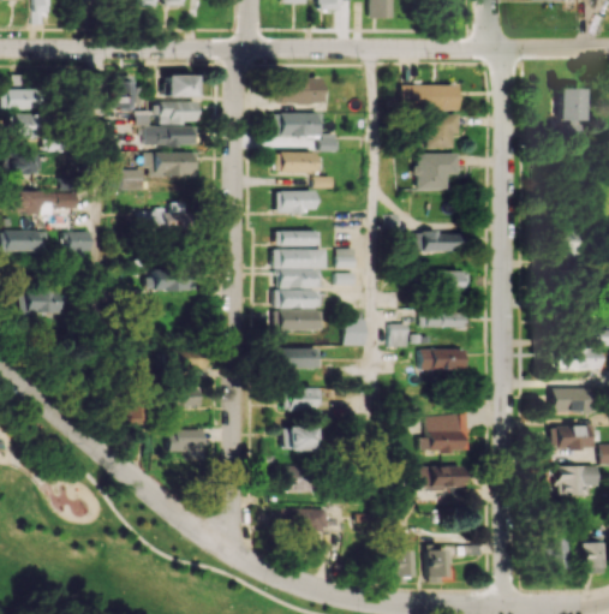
[(47,0),(33,0),(34,25),(48,24),(47,0)]
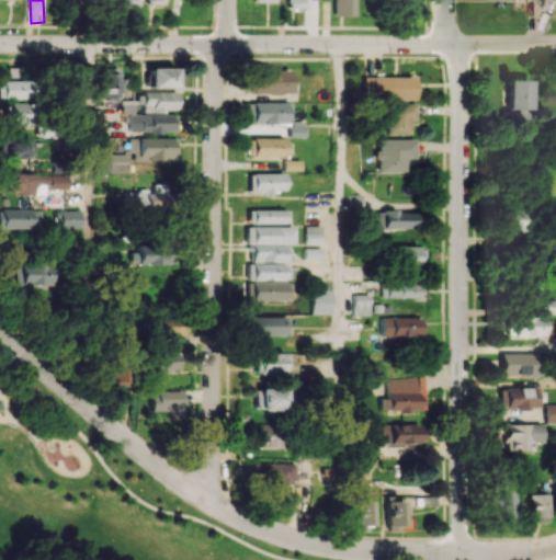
[(292,0),(293,9),(313,10),(313,0),(292,0)]
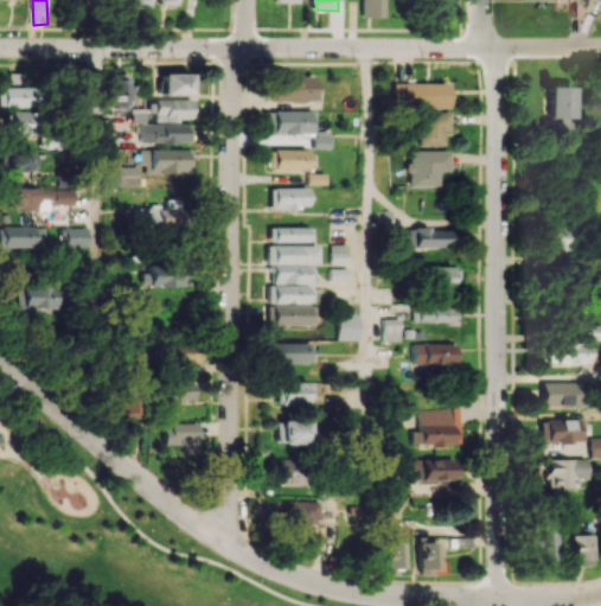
[(388,19),(388,0),(366,0),(366,18),(388,19)]
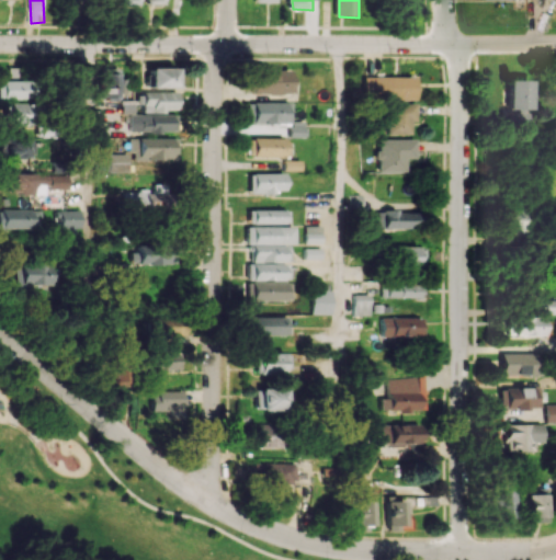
[(403,0),(403,10),(416,10),(415,0),(403,0)]
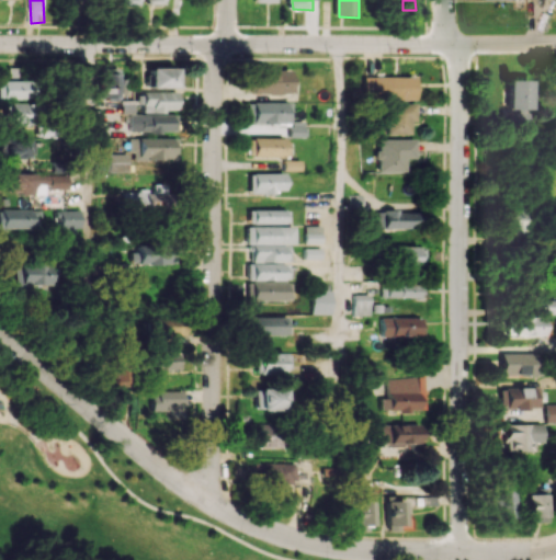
[(152,68),(152,89),(181,89),(182,69),(152,68)]
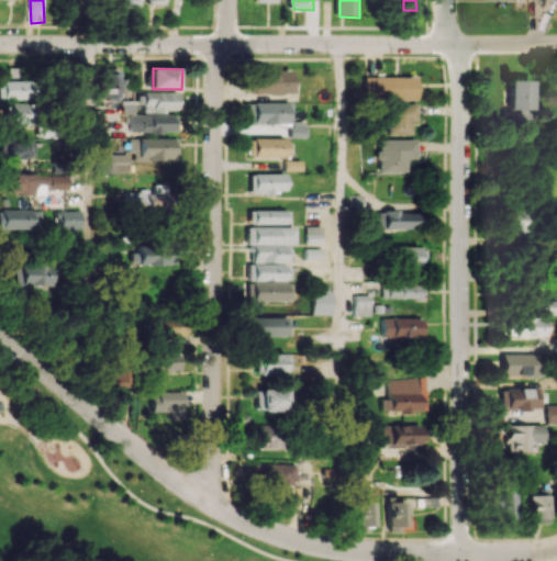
[(122,69),(103,70),(106,101),(124,101),(122,69)]
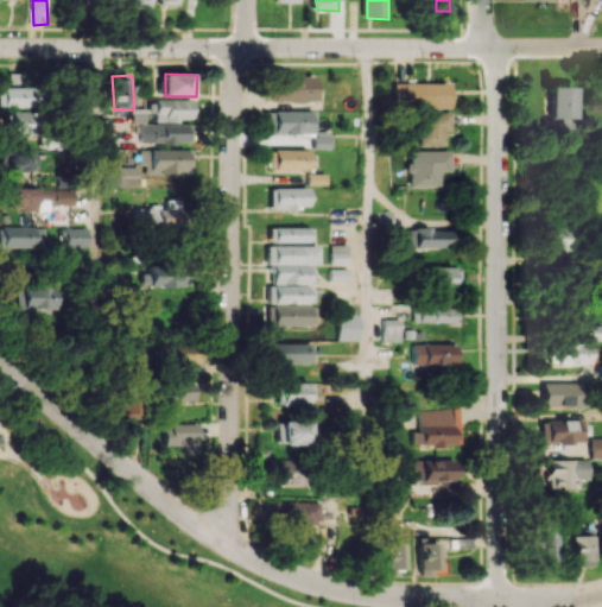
[(278,76),(278,102),(317,103),(318,77),(278,76)]
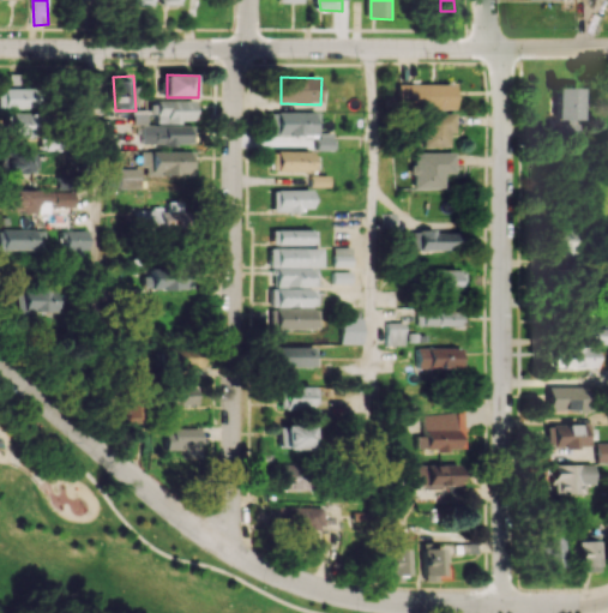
[(457,110),(458,86),(404,85),(404,109),(457,110)]
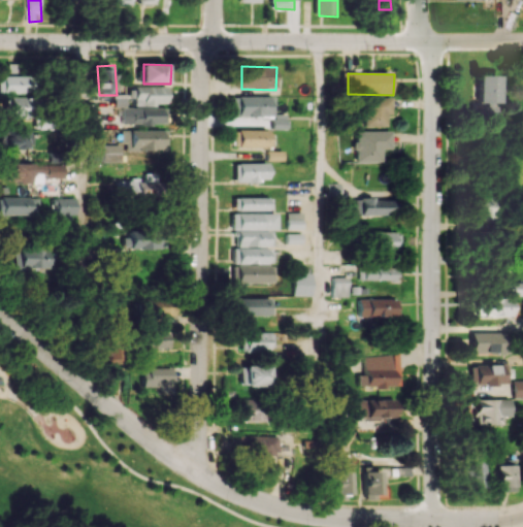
[(27,76),(0,76),(0,94),(28,94),(27,76)]
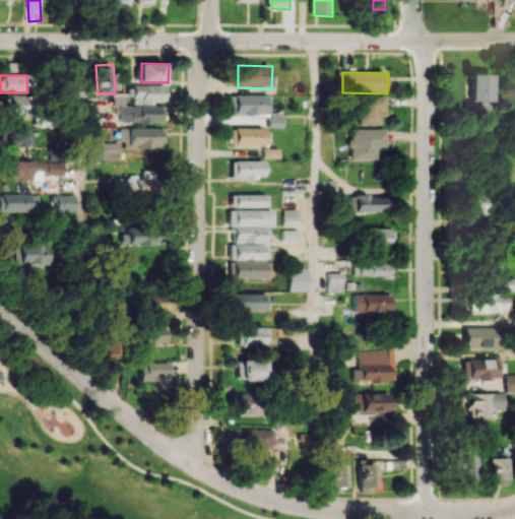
[(495,75),(474,75),(473,104),(476,104),(476,119),(493,119),(493,103),(495,103),(495,75)]
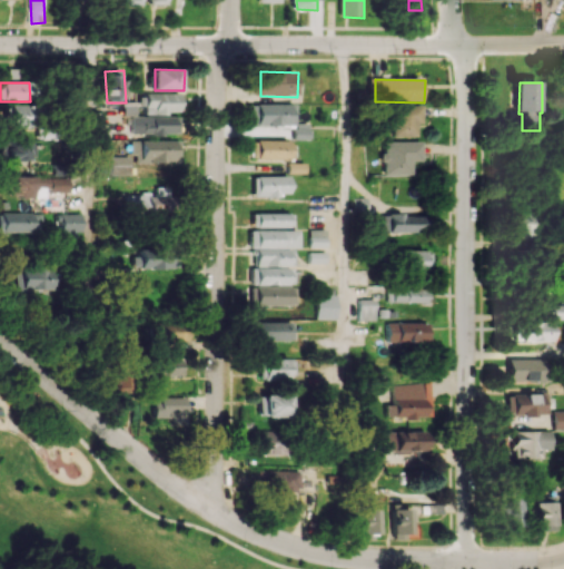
[(180,95),(148,95),(148,116),(180,115),(180,95)]
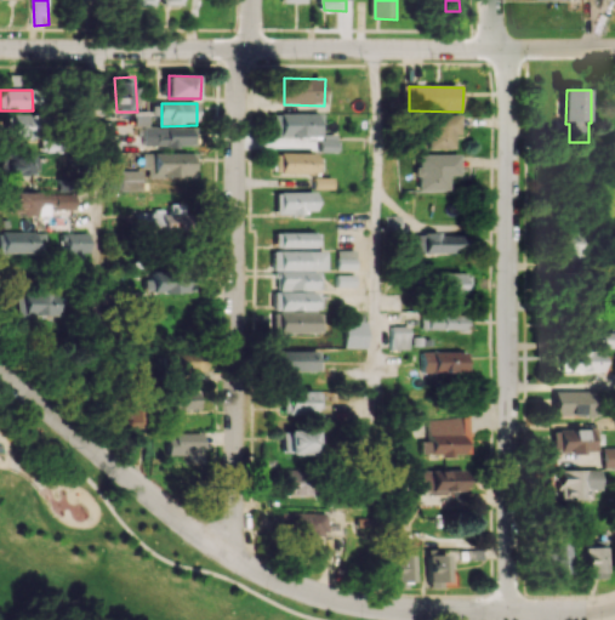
[(12,138),(35,140),(35,115),(12,114),(12,138)]
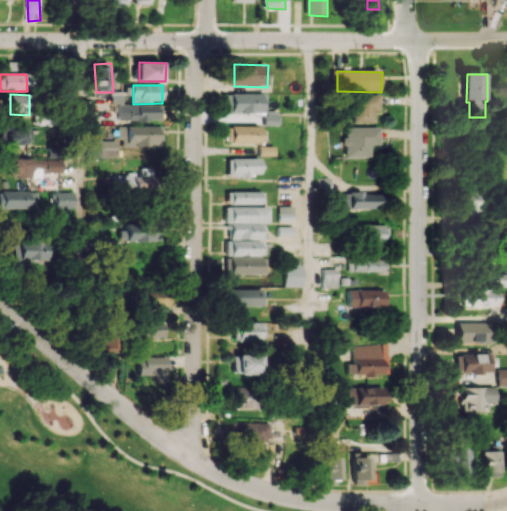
[(267,95),(229,94),(228,112),(267,114),(267,95)]
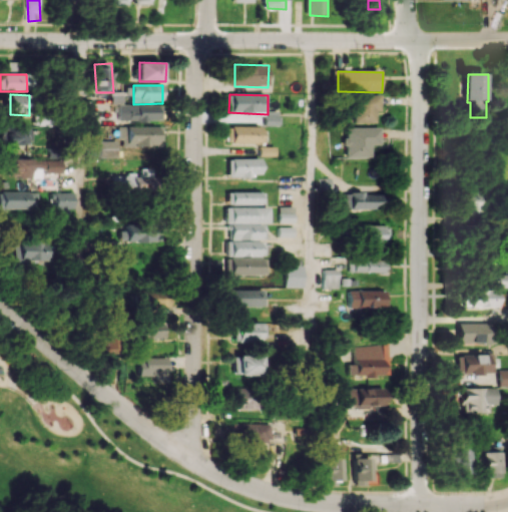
[(382,96),(359,95),(358,123),(382,123),(382,96)]
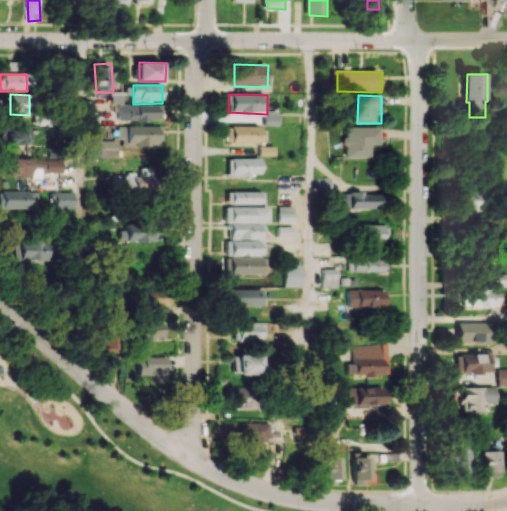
[(131,126),(131,122),(163,122),(163,105),(122,105),(122,126),(131,126)]
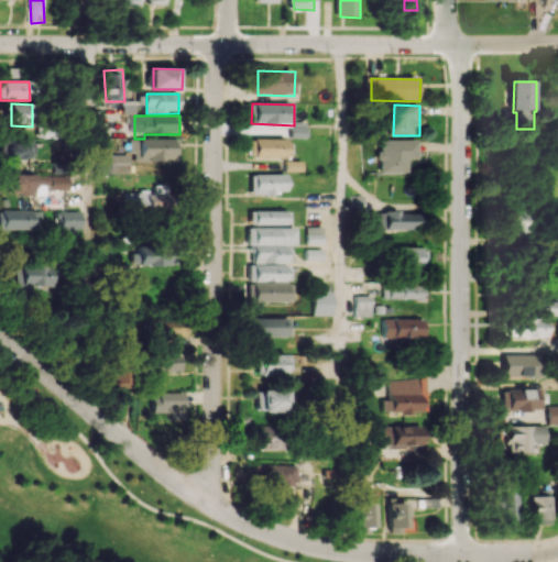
[(117,139),(132,139),(132,124),(117,123),(117,139)]
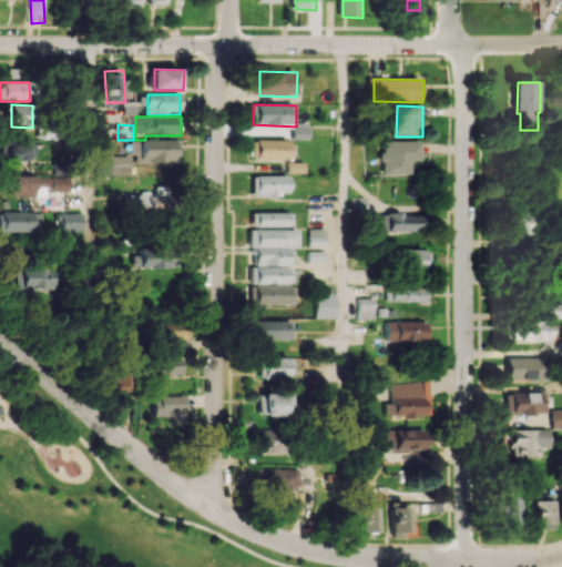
[(259,160),(294,160),(294,140),(258,141),(259,160)]
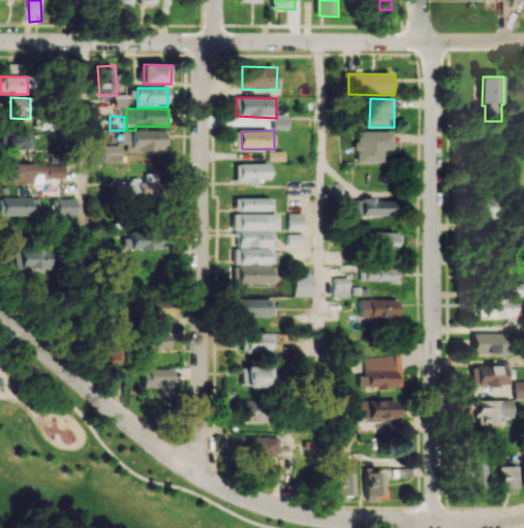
[(35,149),(34,131),(3,132),(3,149),(35,149)]
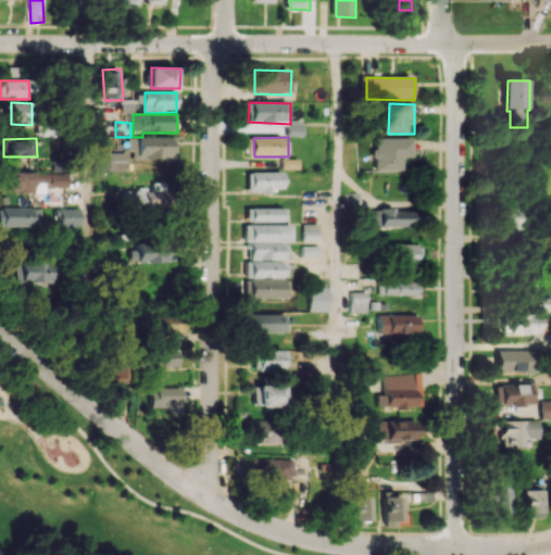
[(178,138),(135,138),(135,162),(178,161),(178,138)]
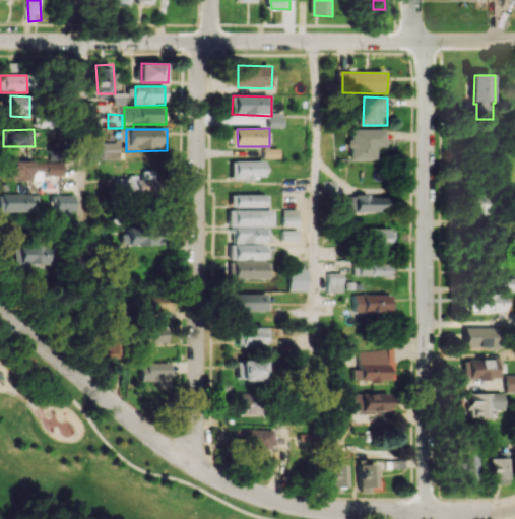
[(389,130),(357,130),(357,159),(380,159),(380,147),(388,147),(389,130)]
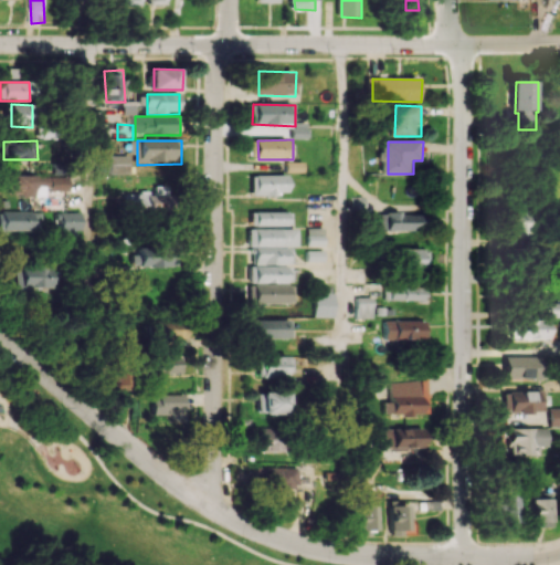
[(114,175),(131,176),(133,157),(114,156),(114,175)]
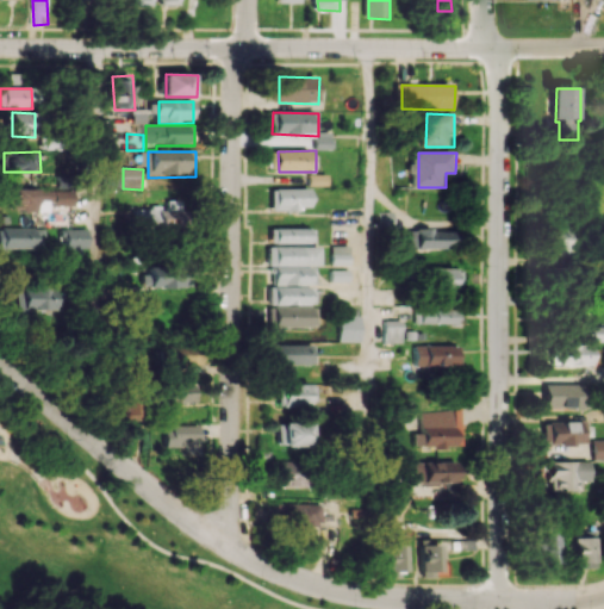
[(312,186),(331,187),(331,175),(312,174),(312,186)]
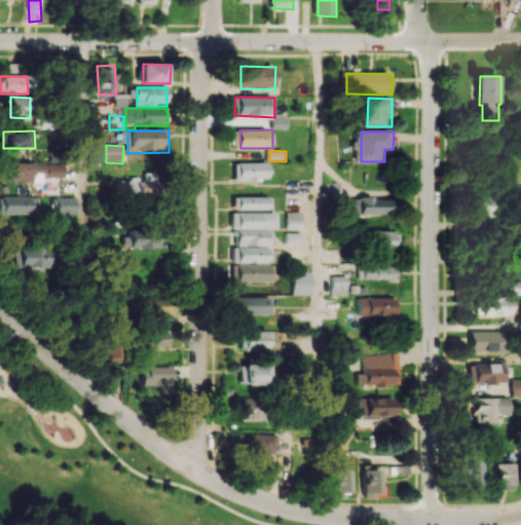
[(68,176),(68,163),(4,164),(4,183),(36,182),(36,177),(68,176)]
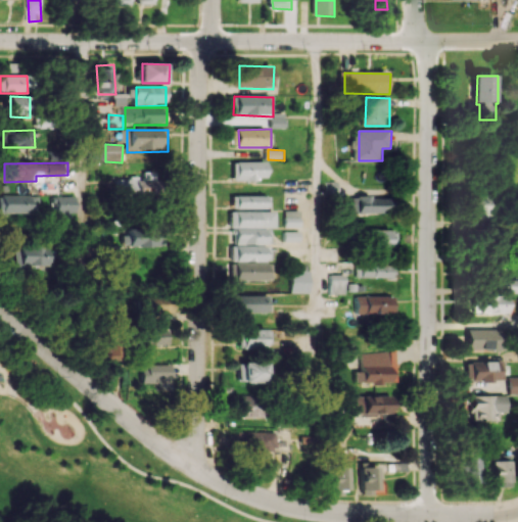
[(268,162),(235,162),(235,181),(268,181),(268,162)]
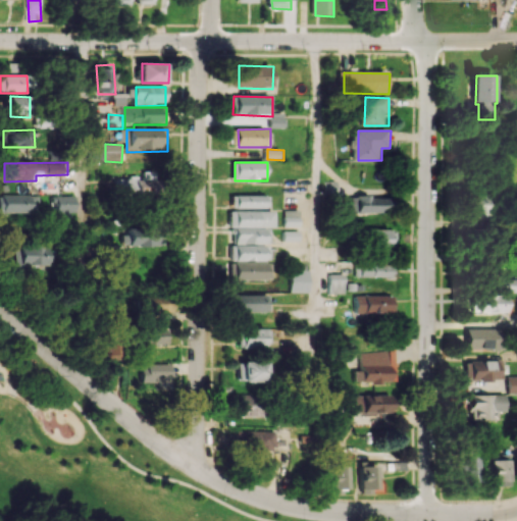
[(147,179),(121,178),(121,195),(156,196),(157,172),(147,171),(147,179)]
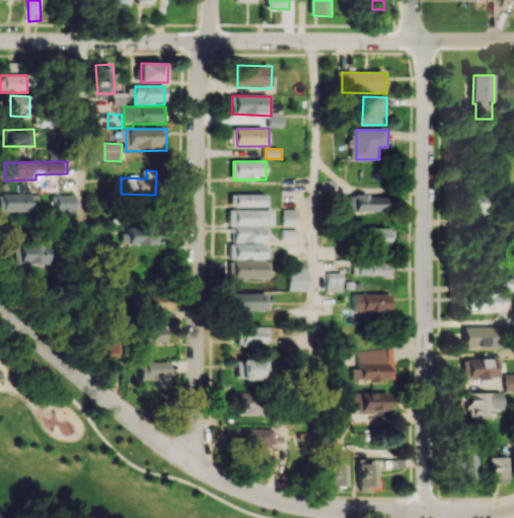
[(43,213),(43,196),(2,195),(1,212),(43,213)]
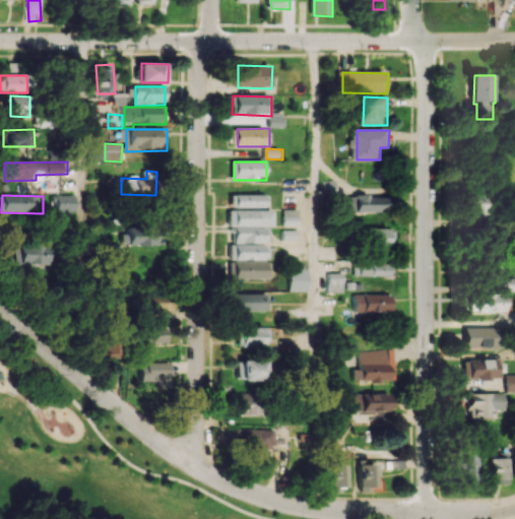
[(238,208),(269,208),(269,195),(238,195),(238,208)]
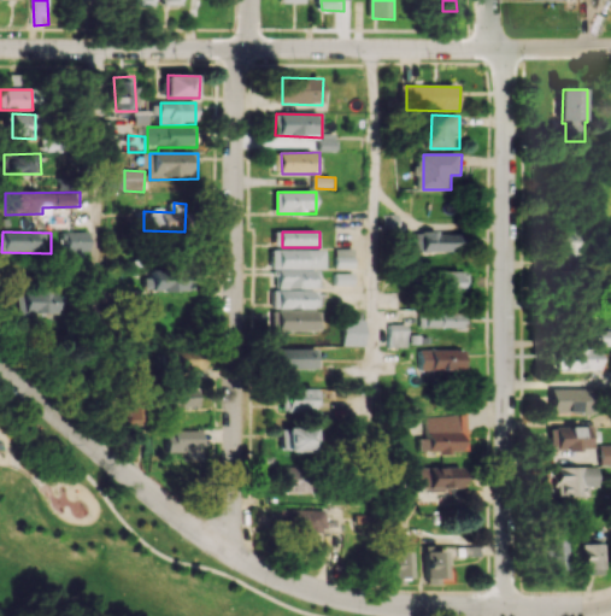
[(553,257),(580,257),(579,232),(553,232),(553,257)]
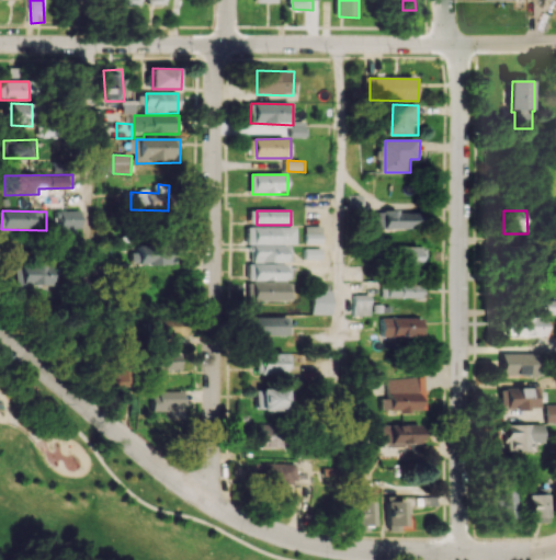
[(83,212),(61,212),(61,235),(83,235),(83,212)]
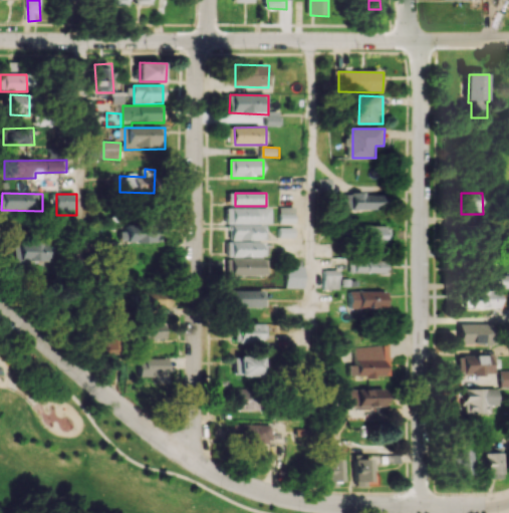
[(355,210),(388,211),(388,195),(356,194),(355,210)]
